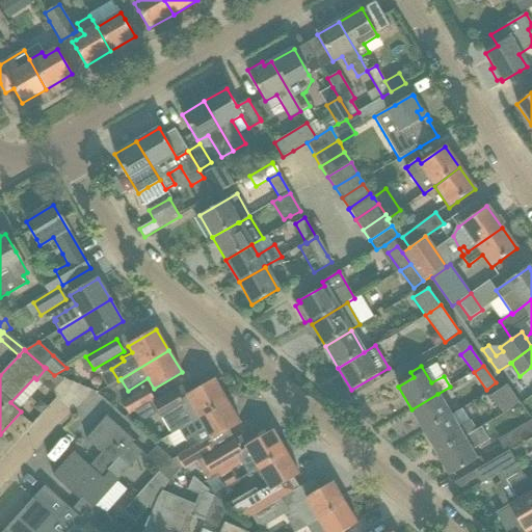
[(154,400),(153,401),(159,413),(161,417),(171,434),(179,430),(228,401),(215,380),(196,391),(185,397),(181,400),(175,389),(154,400)]
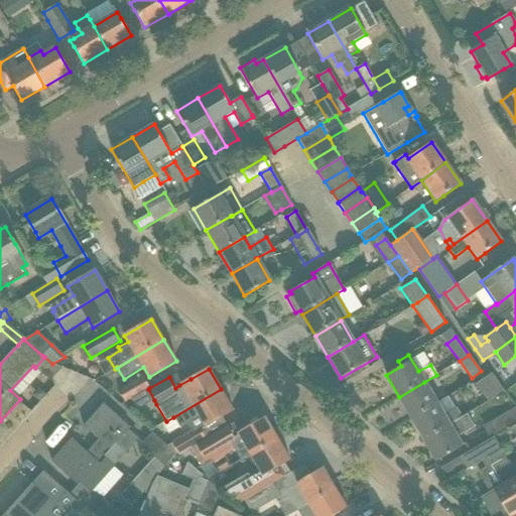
[(476,384),(488,402),(504,390),(492,373),(476,384)]
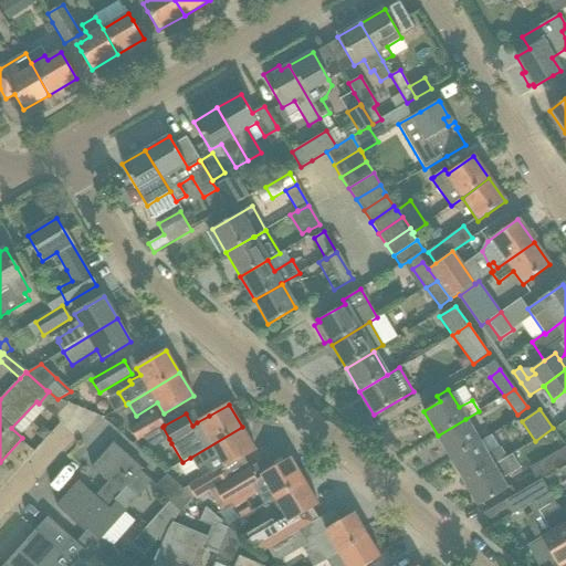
[(157,413),(130,429),(137,441),(144,438),(163,427),(164,426),(157,413)]
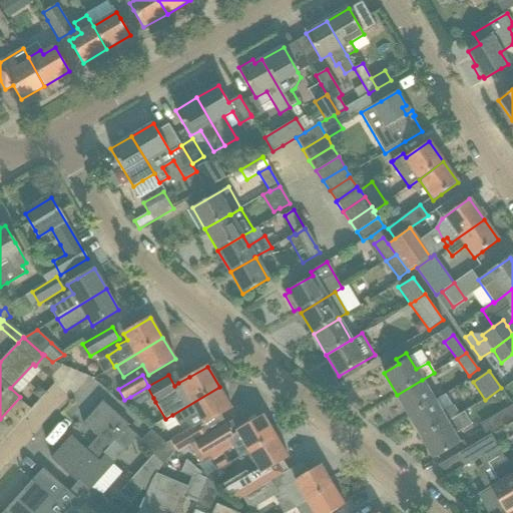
[(397,395),(409,416),(434,401),(422,380),(397,395)]
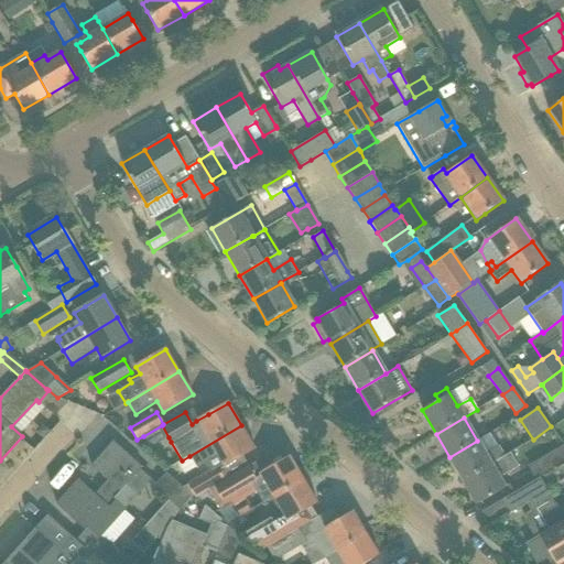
[(241,425),(190,456),(196,467),(217,456),(224,467),(236,459),(255,448),(241,425)]
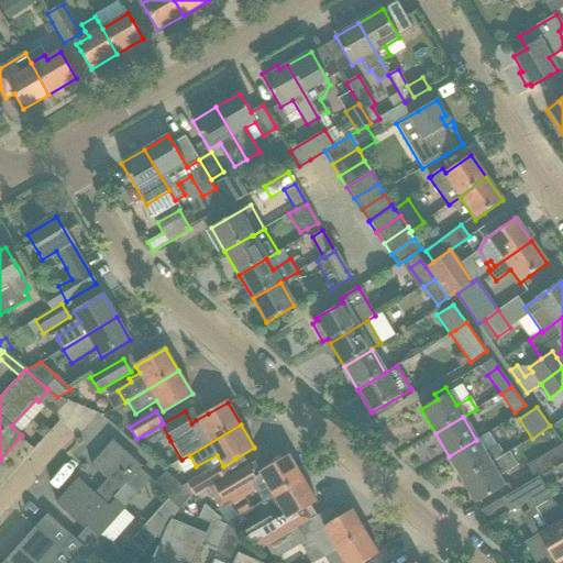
[(136,439),(132,442),(139,446),(147,442),(143,435),(136,439)]
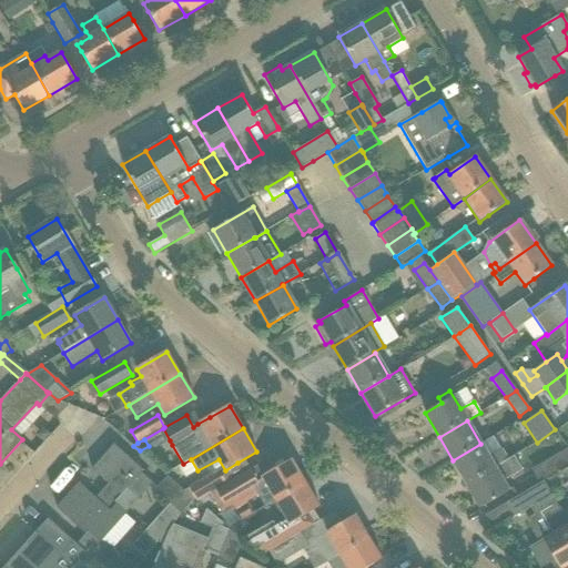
[(113,444),(91,469),(109,484),(102,492),(114,503),(128,487),(139,498),(153,483),(141,473),(143,470),(130,459),(113,444)]
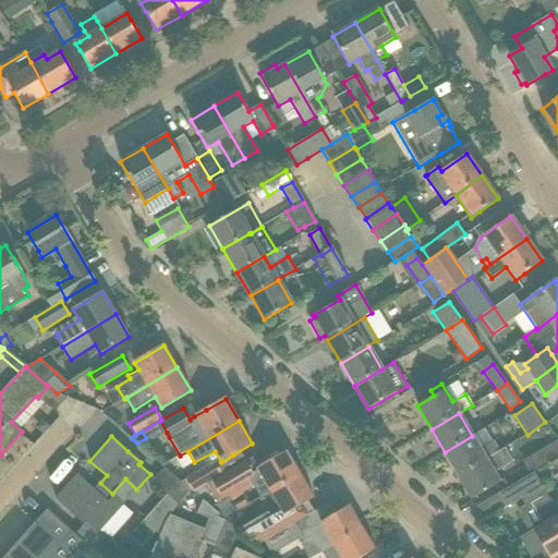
[(445,452),(458,475),(499,451),(494,440),(480,449),(472,436),(445,452)]
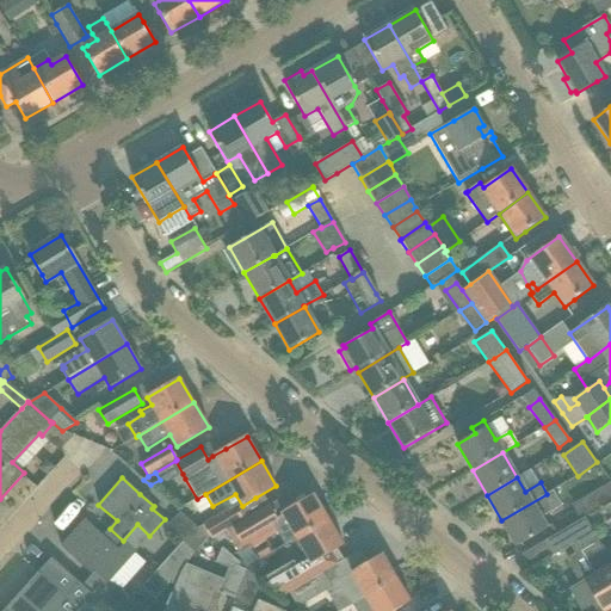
[(572,505),(580,520),(585,518),(606,505),(610,501),(610,481),(610,482),(572,505)]
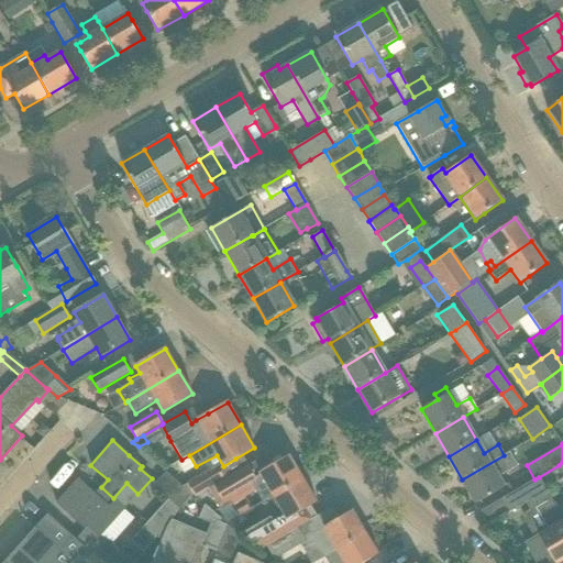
[(504,455),(462,479),(476,504),(495,493),(505,487),(498,476),(518,466),(509,452),(504,455)]
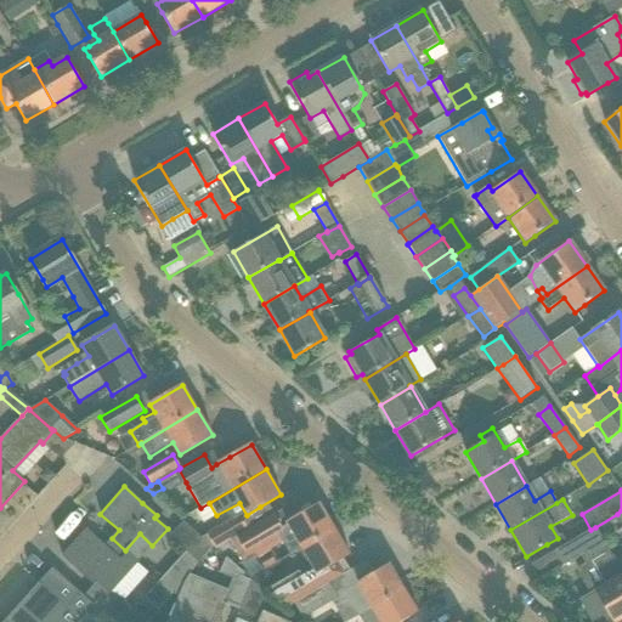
[(287,522),(301,548),(334,529),(320,504),(299,516),(287,522)]
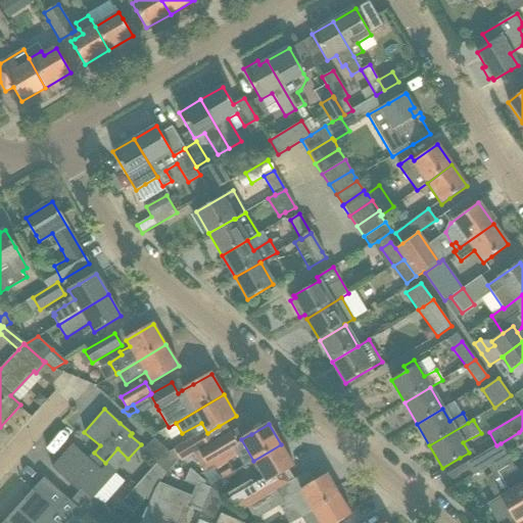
[(82,431),(72,441),(87,456),(96,444),(82,431)]
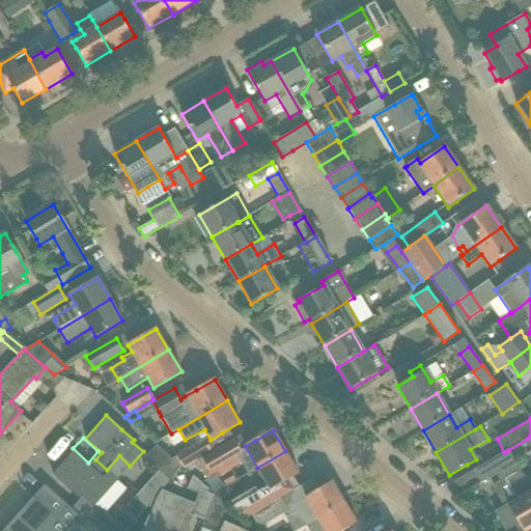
[(233,440),(212,452),(202,458),(208,470),(241,451),(233,440)]
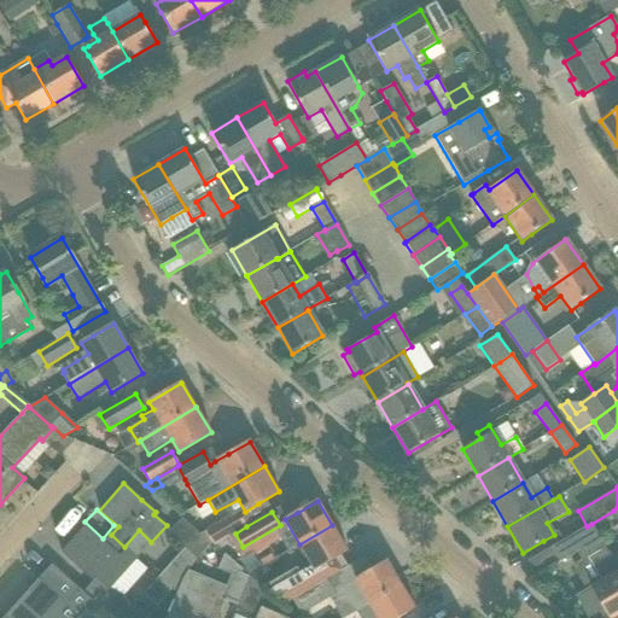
[(205,532),(202,535),(211,543),(213,543),(214,546),(235,534),(246,526),(238,513),(205,532)]
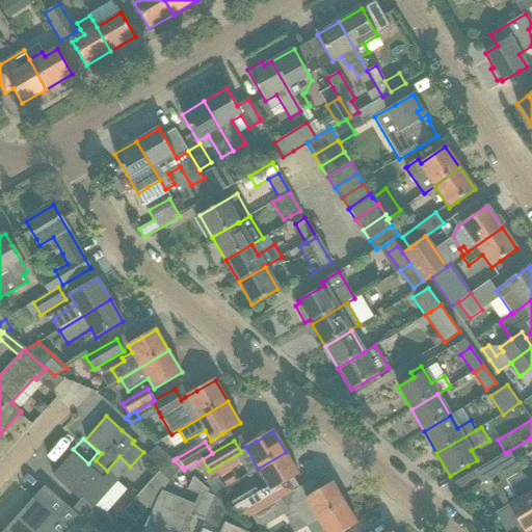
[(182,468),(174,460),(157,445),(144,458),(169,481),(182,468)]
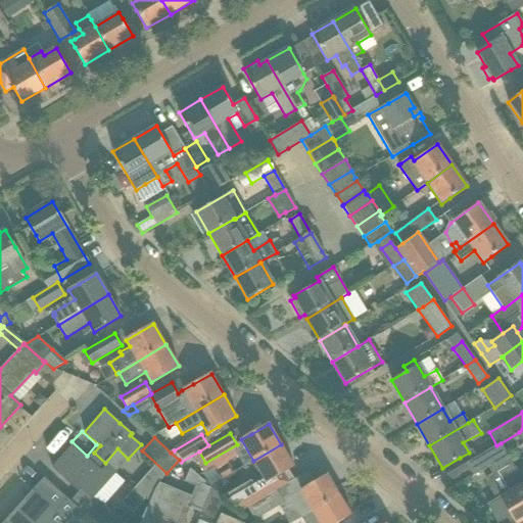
[(501,443),(496,445),(467,463),(474,476),(494,464),(498,470),(494,472),(508,493),(488,505),(496,519),(509,512),(515,522),(517,522),(522,519),(522,482),(518,474),(519,473),(507,455),(501,443)]
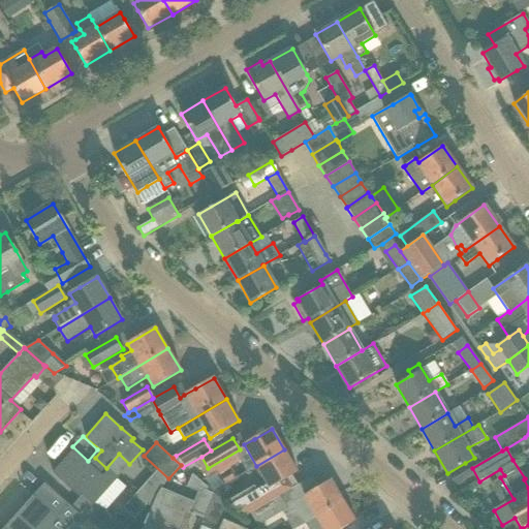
[(286,477),(297,471),(284,449),(256,466),(268,486),(263,488),(231,507),(243,517),(245,516),(251,511),(268,502),(268,503),(280,496),(292,489),(286,477)]
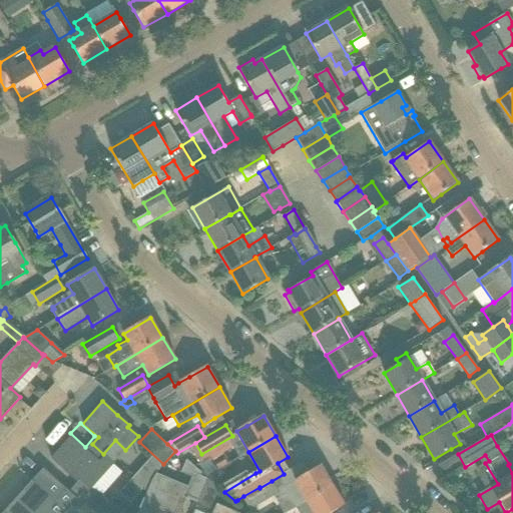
[(71,437),(51,459),(66,472),(77,482),(79,480),(90,490),(91,489),(96,494),(99,491),(104,495),(124,472),(114,464),(103,454),(92,444),(86,450),(71,437)]
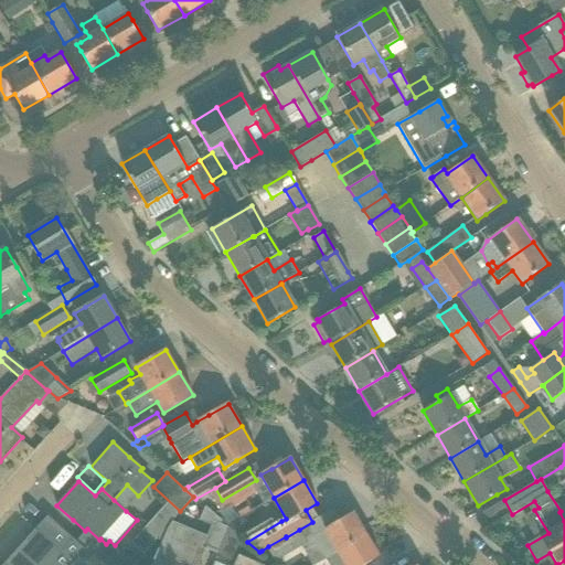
[(156,558),(152,564),(199,564),(205,551),(216,555),(227,528),(219,524),(221,521),(204,508),(199,521),(211,526),(206,535),(173,522),(168,528),(162,543),(156,558)]
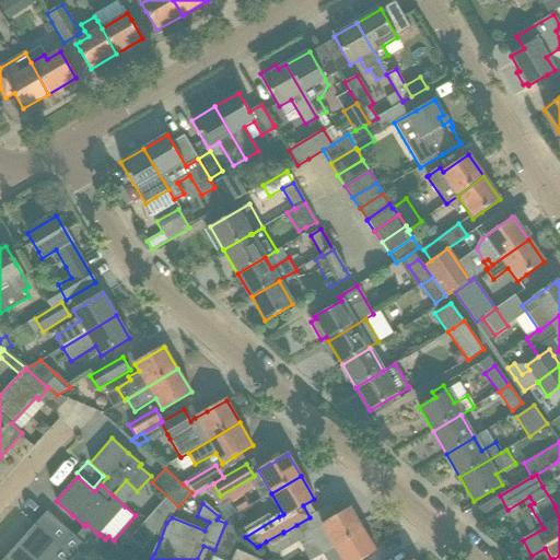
[(312,559),(323,553),(363,529),(350,508),(322,524),(326,533),(302,546),(304,549),(296,553),(300,559),(312,559)]
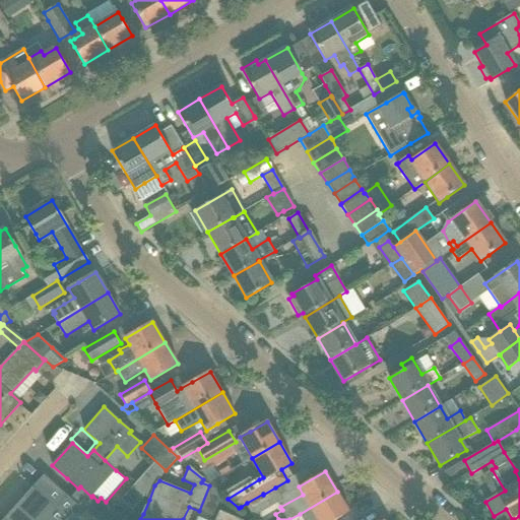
[(44,473),(1,519),(65,519),(71,514),(78,505),(44,473)]
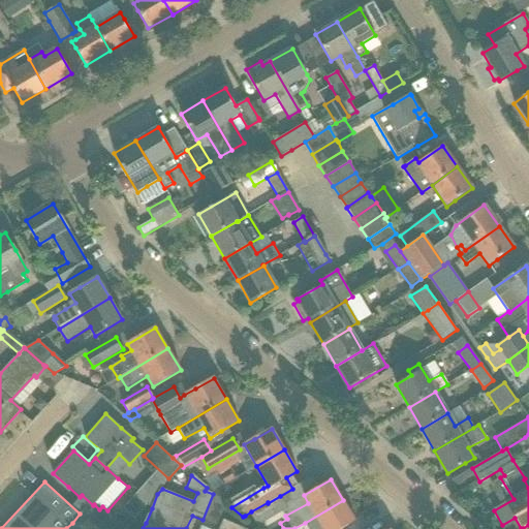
[(213,494),(203,520),(215,525),(223,503),(214,495),(213,494)]
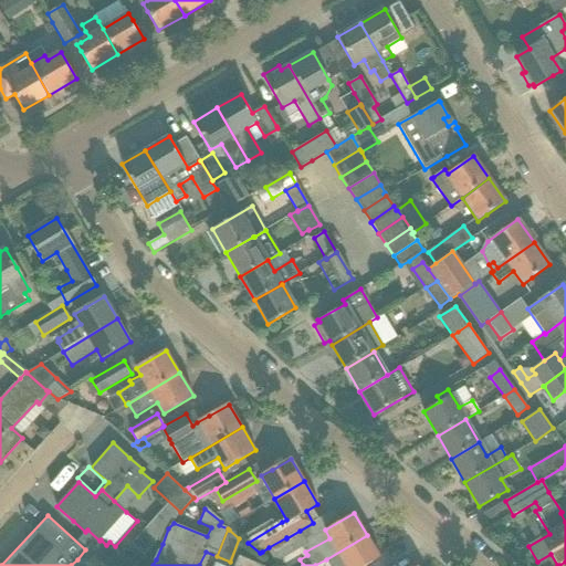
[(286,537),(269,547),(276,563),(302,547),(307,544),(305,542),(300,531),(286,538),(286,537)]
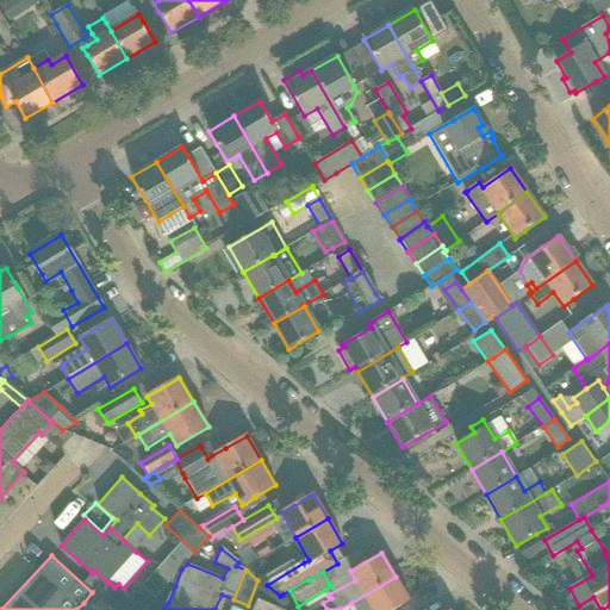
[(393,609),(410,601),(396,577),(352,603),(355,609),(393,609)]
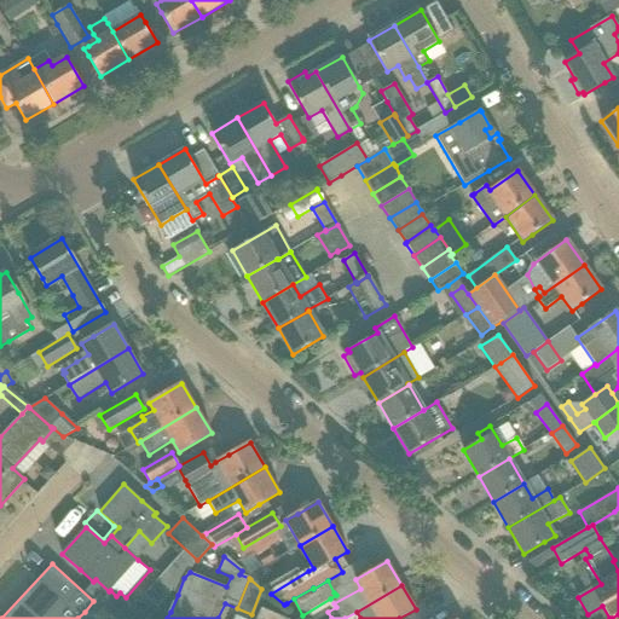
[(116,596),(105,608),(116,618),(140,618),(145,614),(126,597),(120,593),(116,596)]
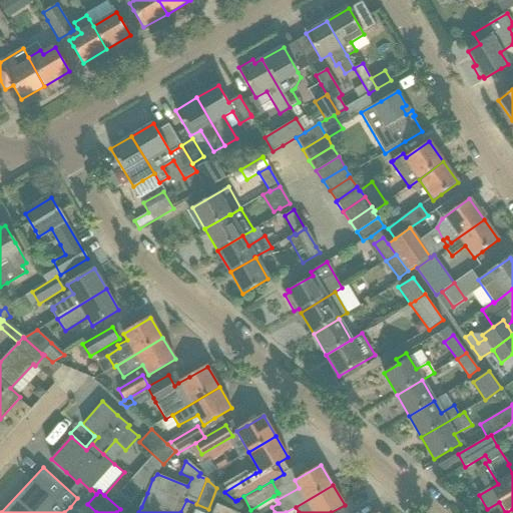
[(96,512),(87,504),(79,497),(77,498),(70,507),(77,512),(76,512),(96,512)]
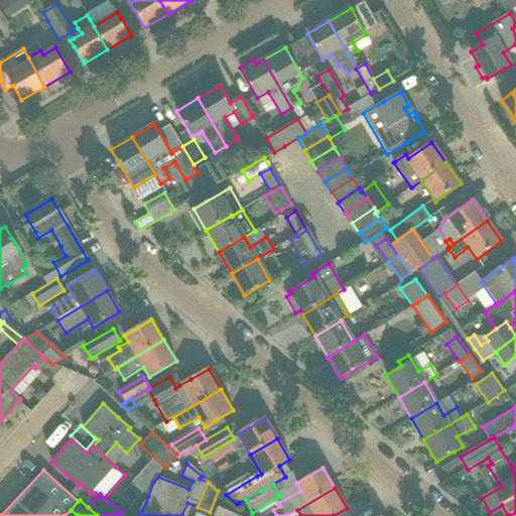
[(239,515),(218,507),(213,515),(239,515)]
